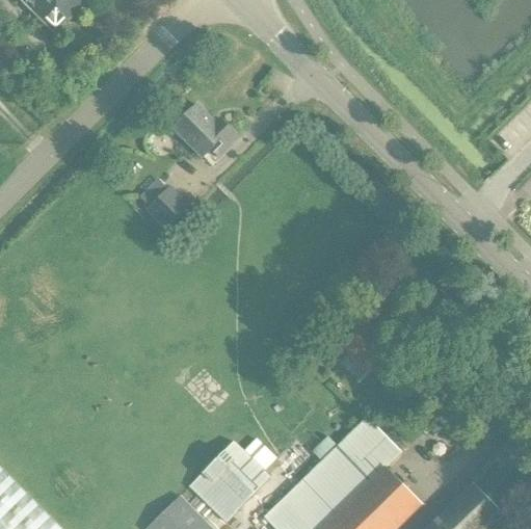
[(23,0),(43,19),(52,9),(61,19),(79,2),(80,3),(83,0),(23,0)]
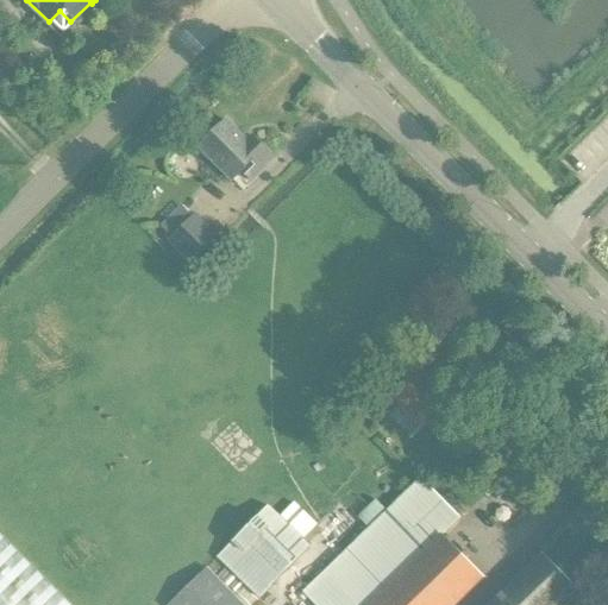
[(251,133),(245,139),(225,118),(198,145),(231,178),(240,169),(250,178),(274,156),(251,133)]
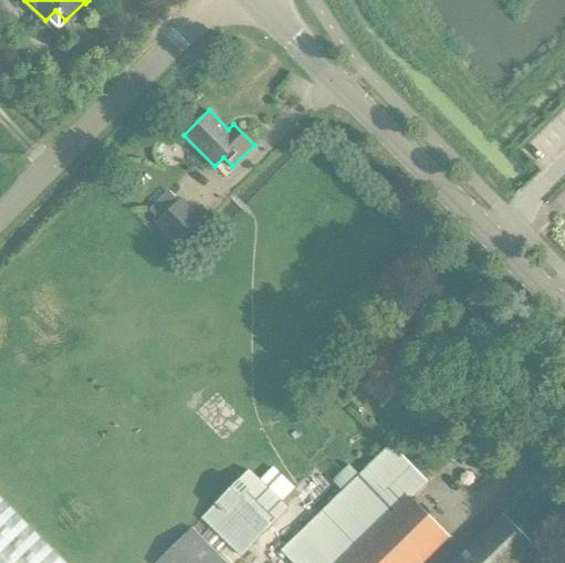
[(182,235),(200,218),(181,197),(163,215),(182,235)]
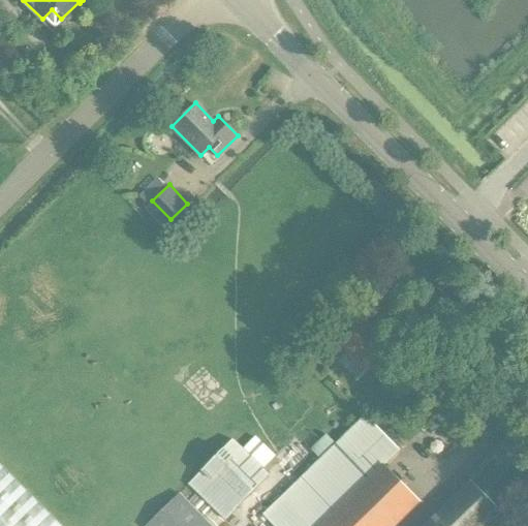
[(335,330),(322,341),(329,347),(339,338),(367,366),(383,349),(351,316),(337,331),(335,330)]
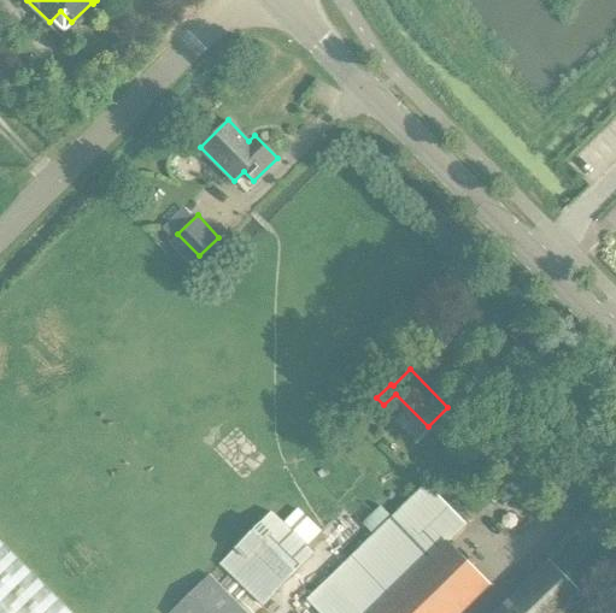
[(391,516),(348,555),(306,597),(321,612),(458,612),(490,583),(447,540),(465,522),(426,481),(404,501),(394,490),(380,505),(391,516)]
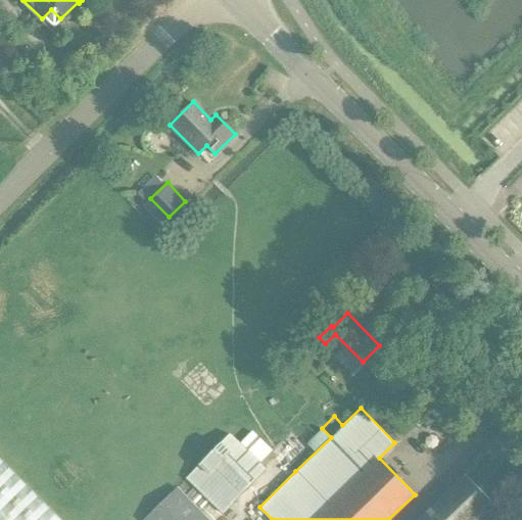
[(265,467),(258,461),(271,448),(251,430),(239,442),(229,432),(186,477),(222,511),(265,467)]
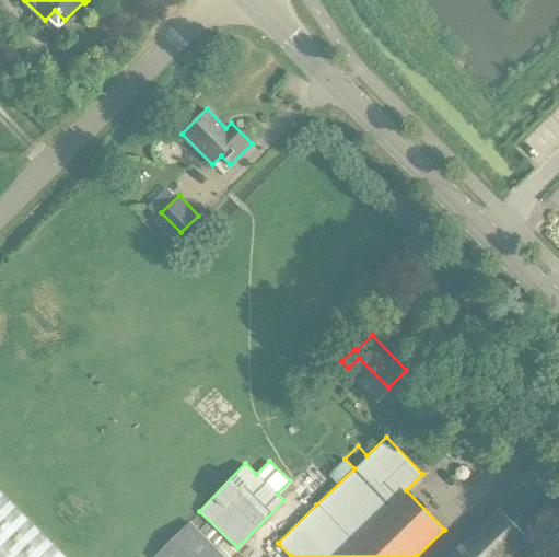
[(510,556),(527,540),(526,538),(558,507),(558,482),(542,465),(497,509),(497,508),(445,556),(510,556)]
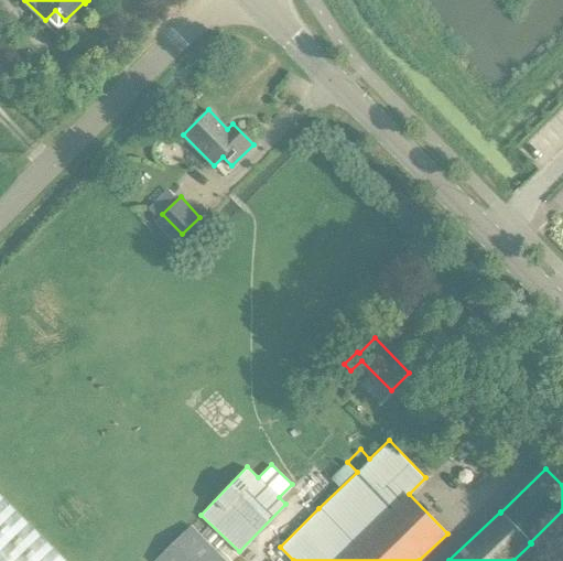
[(63,560),(0,497),(0,560),(63,560)]
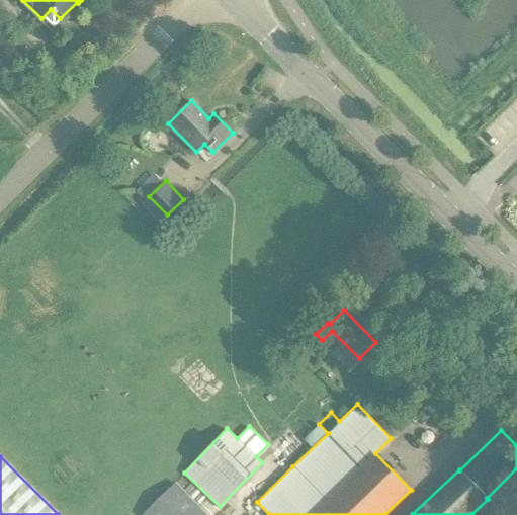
[(143,514),(207,514),(175,482),(142,514),(143,514)]
